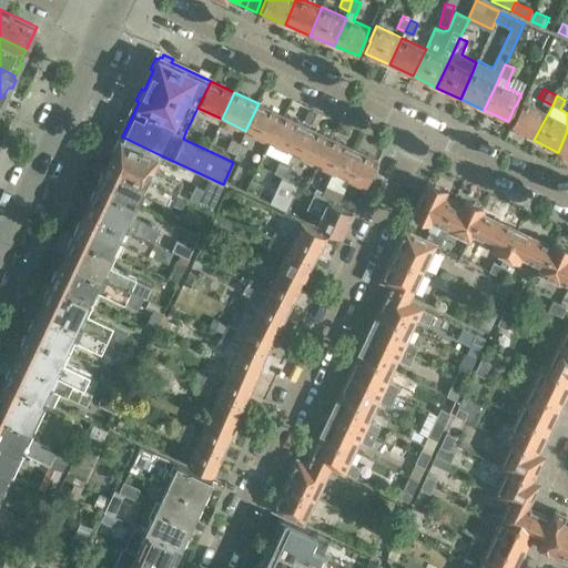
[(518,111),(510,127),(534,140),(548,113),(524,100),(517,111),(518,111)]
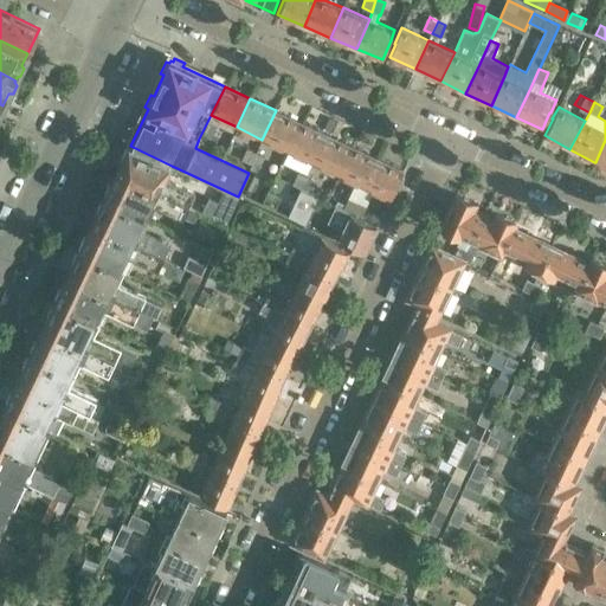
[(276,110),(262,140),(288,152),(301,123),(276,110)]
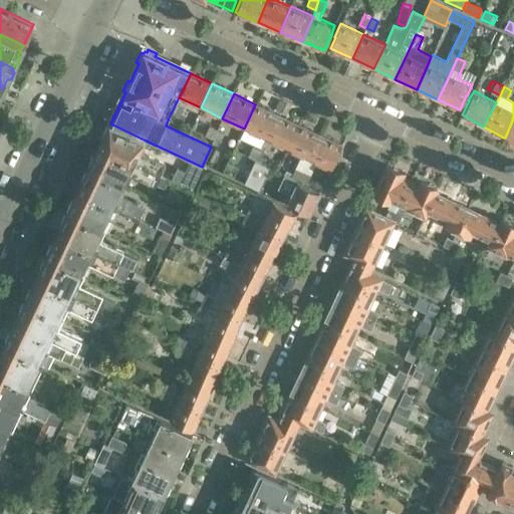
[(255,104),(244,129),(265,139),(277,114),(255,104)]
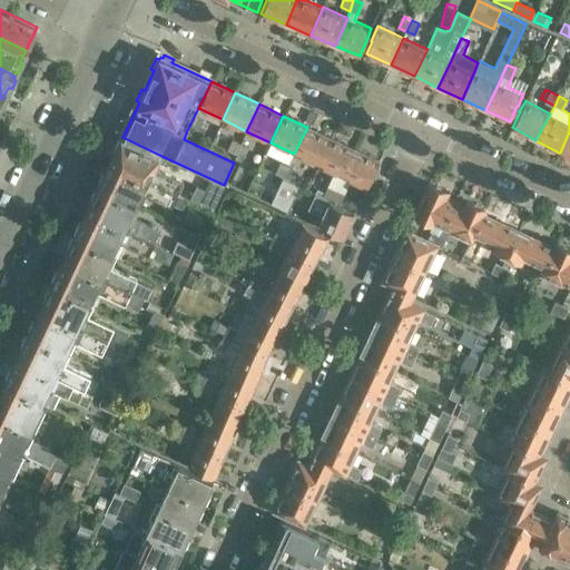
[(194,117),(184,139),(193,143),(204,121),(194,117)]
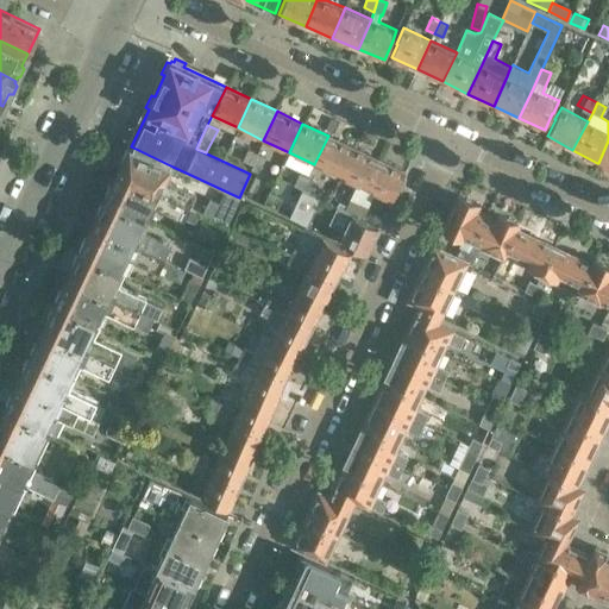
[(328,136),(314,164),(340,176),(353,148),(328,136)]
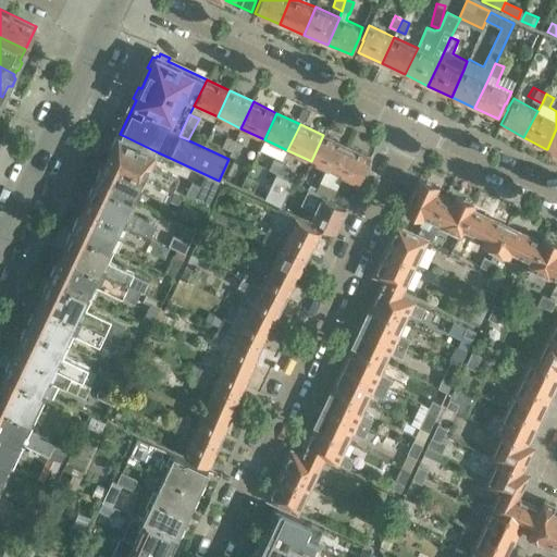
[(556,128),(547,149),(556,153),(556,128)]
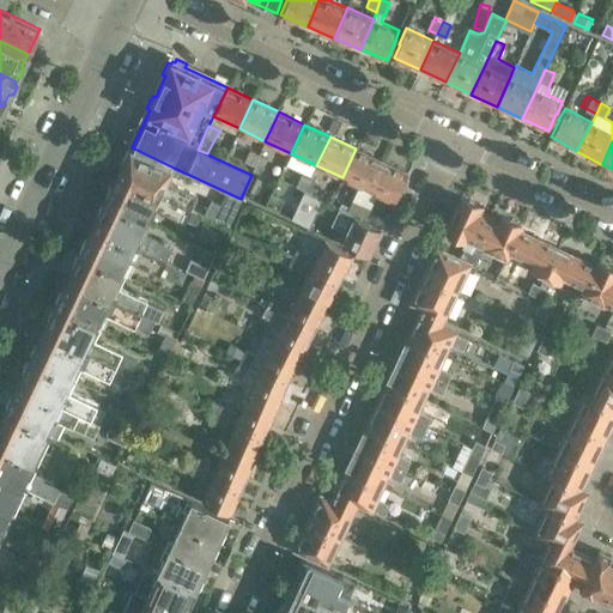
[(125,162),(120,174),(159,193),(192,207),(196,195),(168,181),(174,168),(132,147),(131,150),(127,151),(123,158),(125,162)]
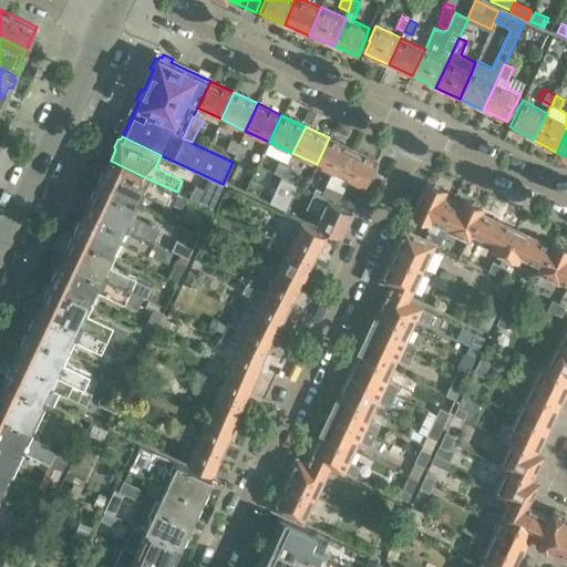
[(329,137),(317,164),(340,175),(353,148),(329,137)]
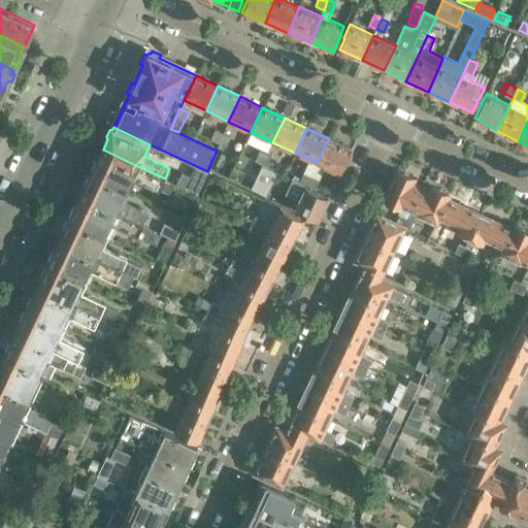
[(218,143),(223,132),(216,129),(210,140),(218,143)]
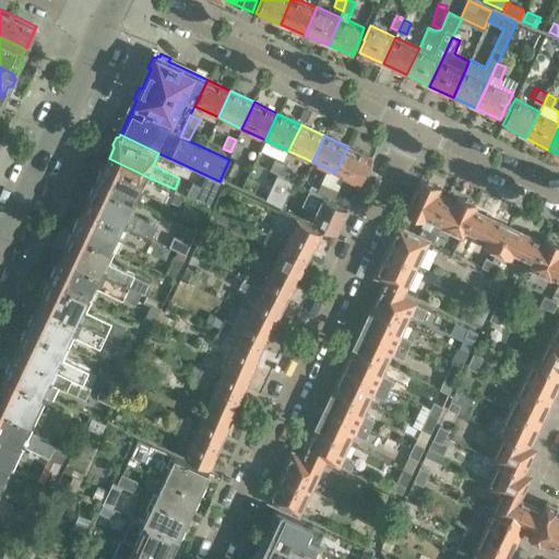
[(242,143),(236,140),(230,152),(237,155),(242,143)]
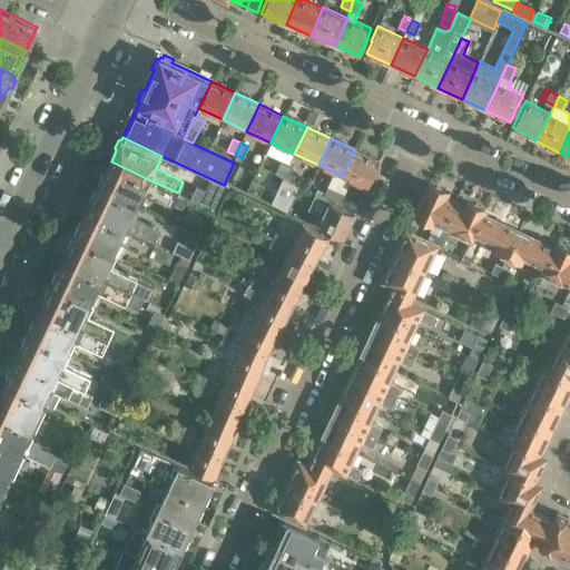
[(355,149),(342,176),(362,185),(362,184),(367,186),(380,161),(355,149)]
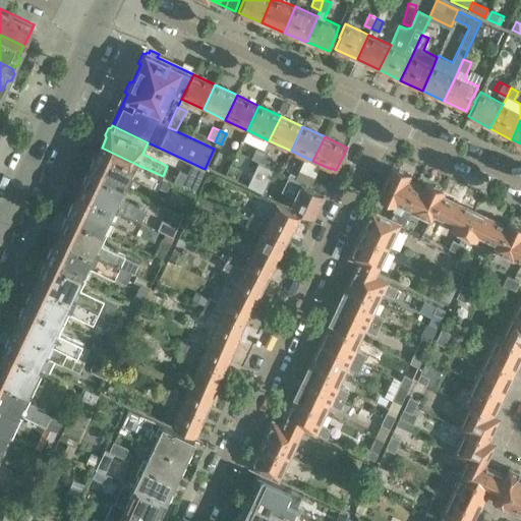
[(92,169),(91,170),(124,186),(129,176),(164,191),(170,181),(135,164),(102,148),(97,159),(93,159),(90,166),(92,169)]
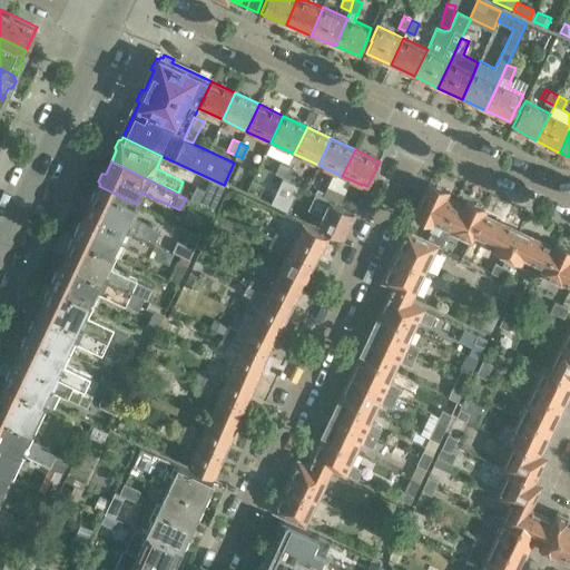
[(283,177),(288,166),(282,163),(276,175),(283,177)]
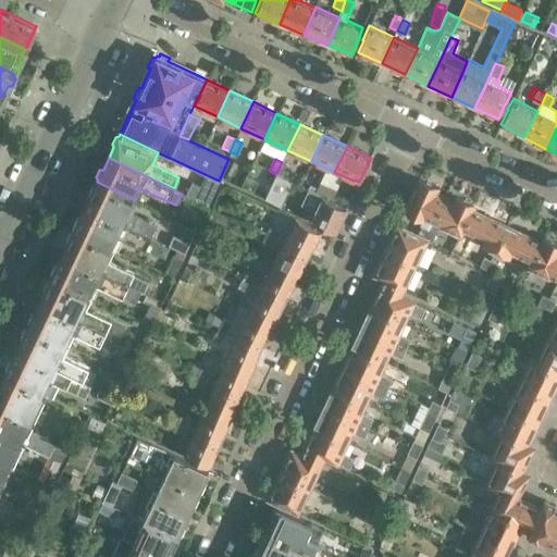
[(288,165),(282,162),(276,173),(283,176),(288,165)]
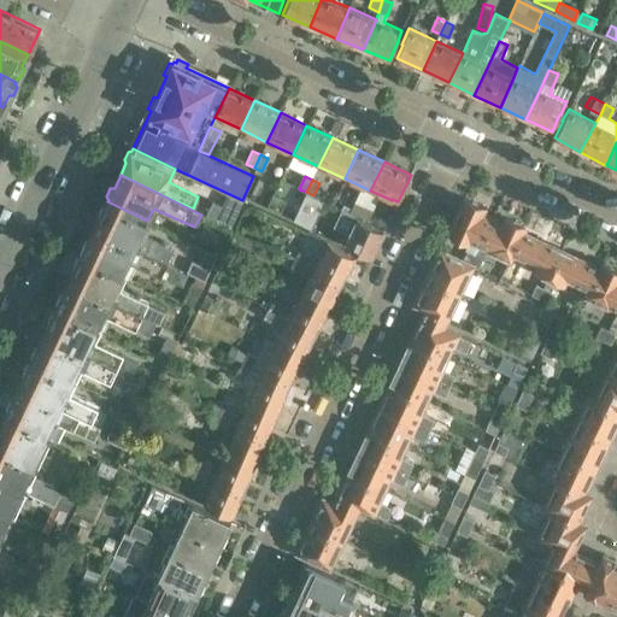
[(311,228),(323,203),(305,194),(293,219),(311,228)]
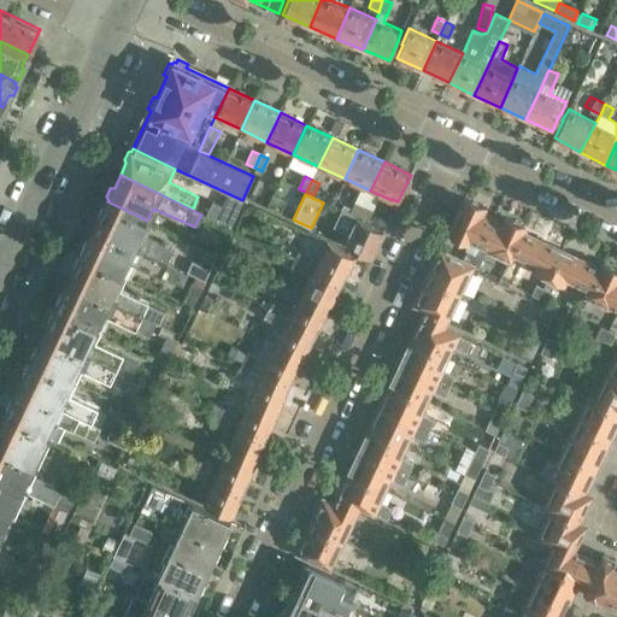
[(464,199),(450,231),(456,234),(454,236),(470,244),(471,242),(480,246),(493,218),(482,212),(483,209),(464,199)]
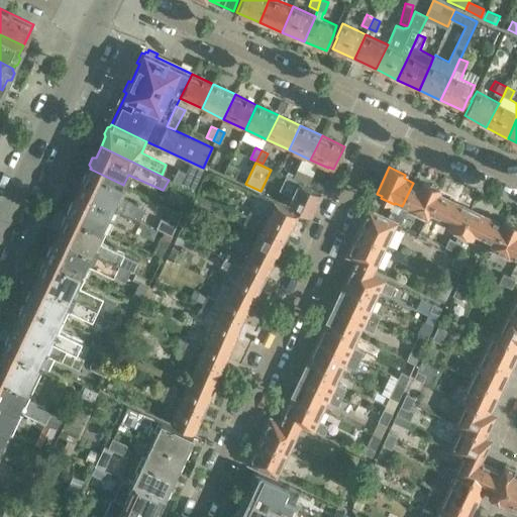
[(180,186),(191,191),(200,173),(190,168),(180,186)]
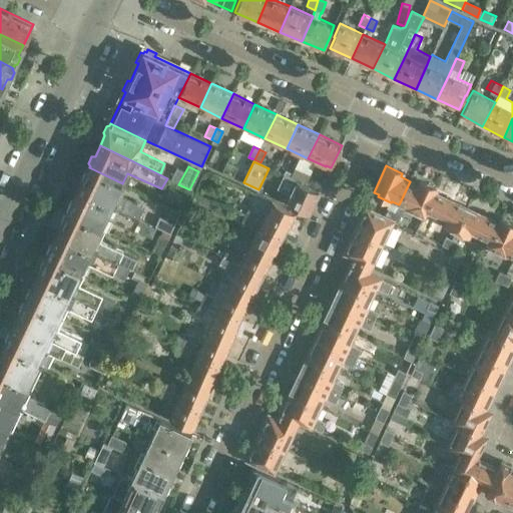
[(302,170),(296,166),(293,172),(291,177),(298,180),(302,170)]
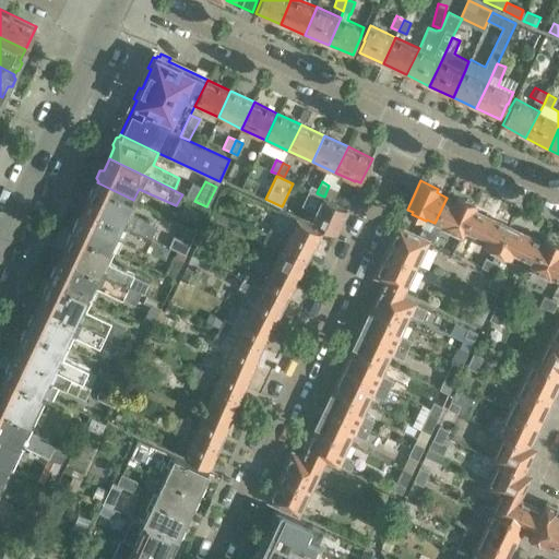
[(91,197),(86,206),(122,224),(162,242),(167,232),(128,212),(133,200),(97,182),(96,185),(93,186),(90,192),(91,197)]
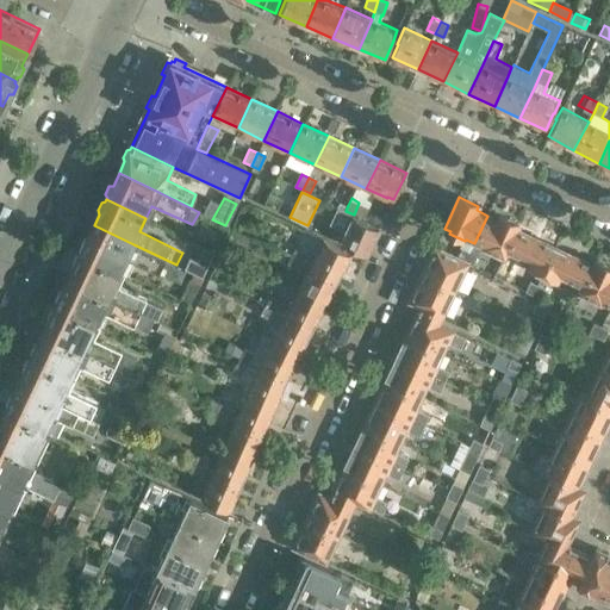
[(368,206),(359,203),(354,215),(362,218),(368,206)]
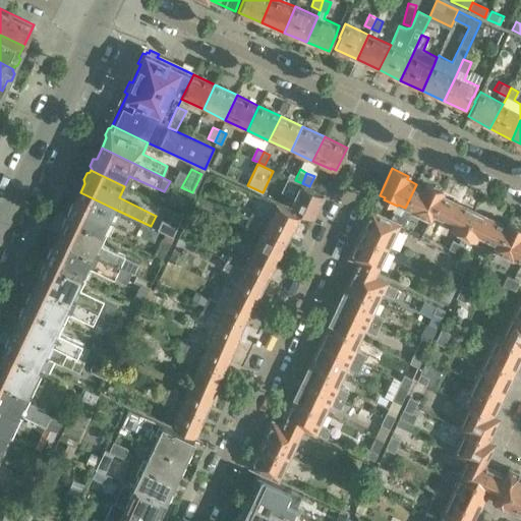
[(294,195),(289,205),(313,217),(325,193),(320,191),(319,191),(300,182),(289,177),(283,190),(294,195)]
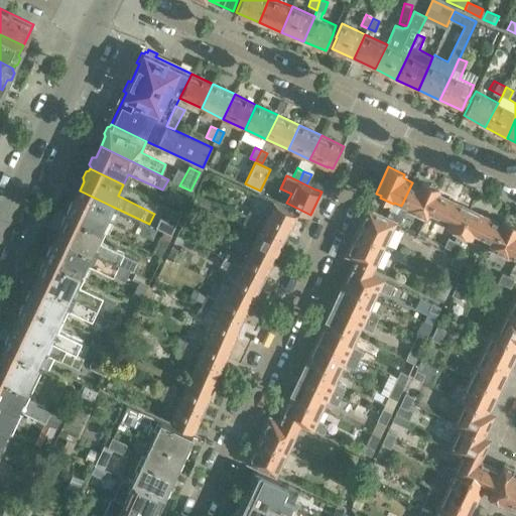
[(412,182),(401,206),(407,209),(407,210),(426,219),(437,195),(439,190),(421,182),(420,185),(412,182)]
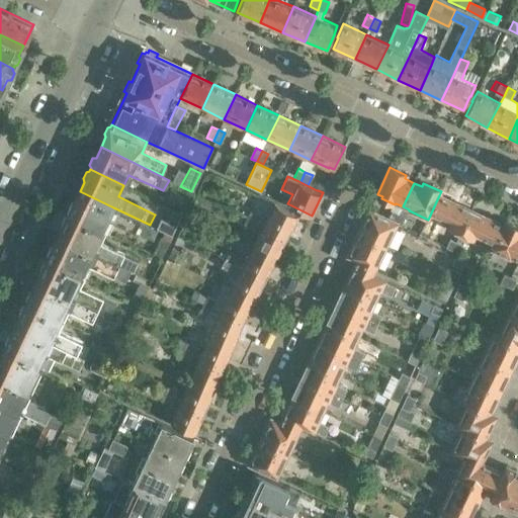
[(70,211),(70,213),(102,230),(107,219),(145,236),(150,225),(113,207),(80,191),(75,201),(72,202),(69,209),(70,211)]
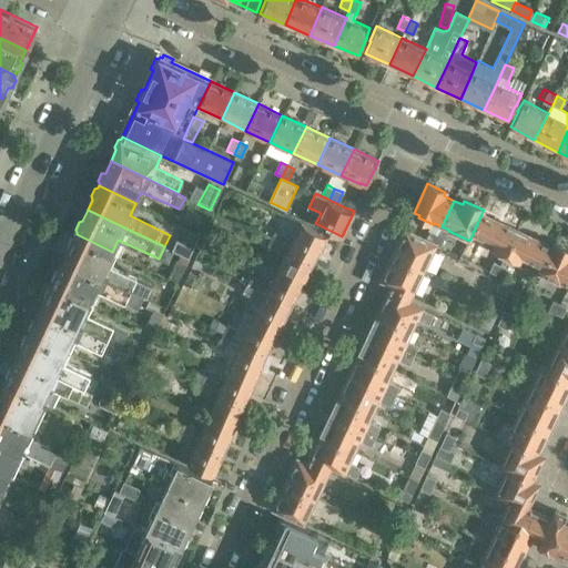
[(215,213),(206,232),(216,236),(225,217),(215,213)]
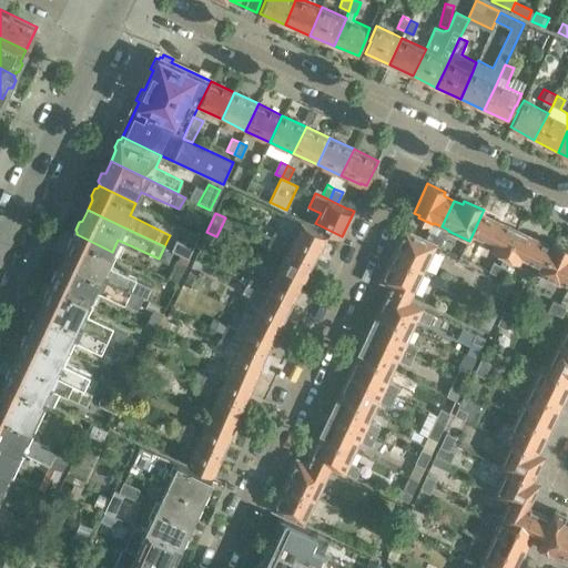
[(482,214),(469,241),(470,242),(474,234),(492,244),(486,256),(500,263),(516,230),(482,214)]
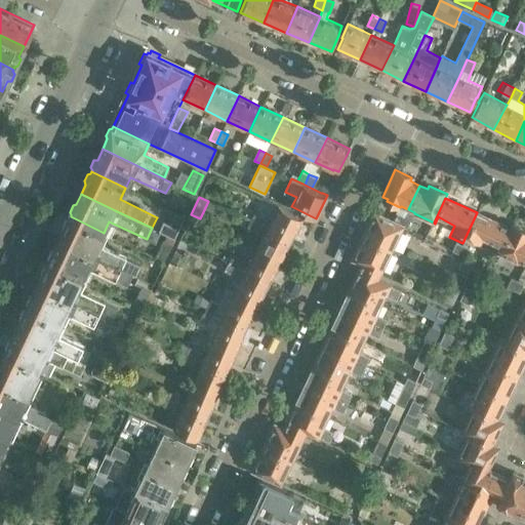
[(271,219),(267,228),(292,240),(304,217),(279,205),(276,211),(275,211),(271,219)]
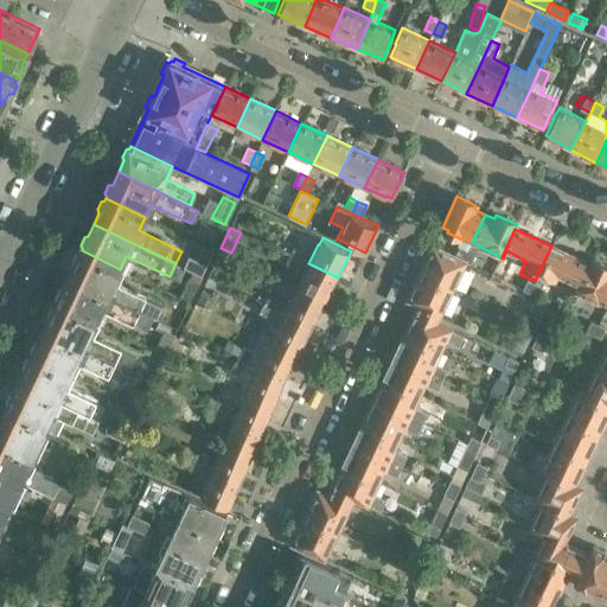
[(294,244),(291,254),(301,259),(305,250),(294,244)]
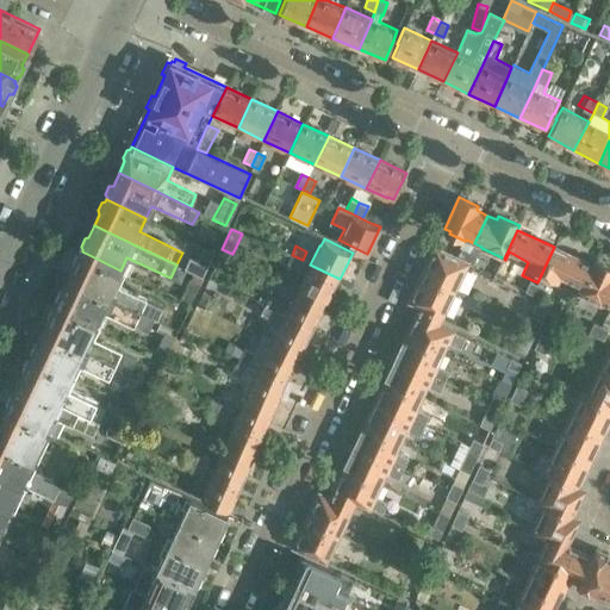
[(435,247),(423,273),(458,288),(470,263),(461,259),(435,247)]
